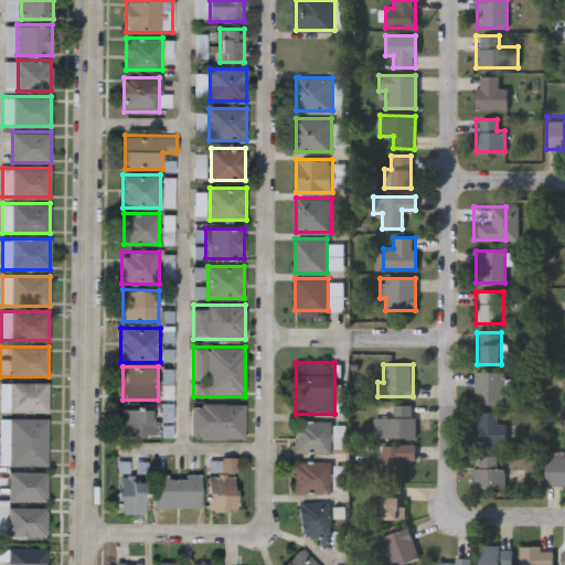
[(503,371),(503,403),(475,403),(475,371),(503,371)]
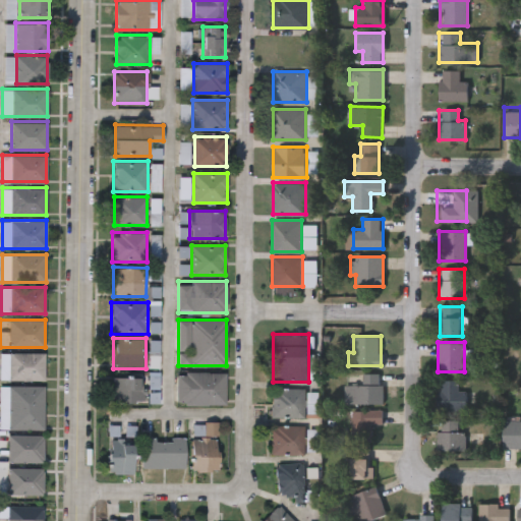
[(0,352),(44,352),(44,380),(0,380),(0,352)]
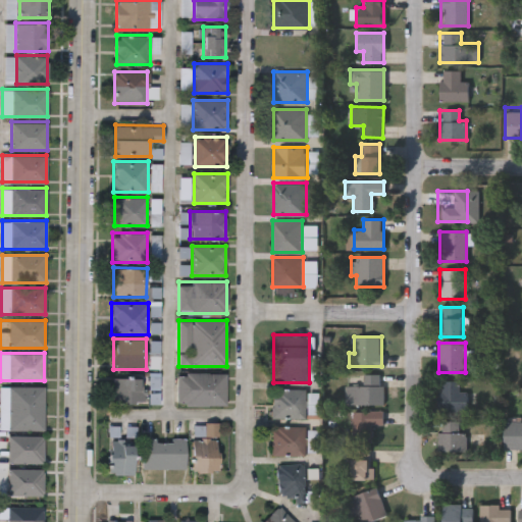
[(225,404),(177,404),(177,372),(225,372),(225,404)]
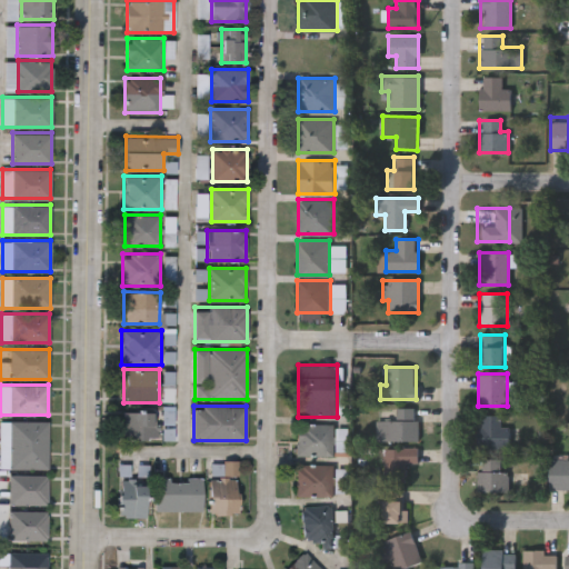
[(416,440),(375,440),(375,420),(396,420),(396,408),(416,408),(416,440)]
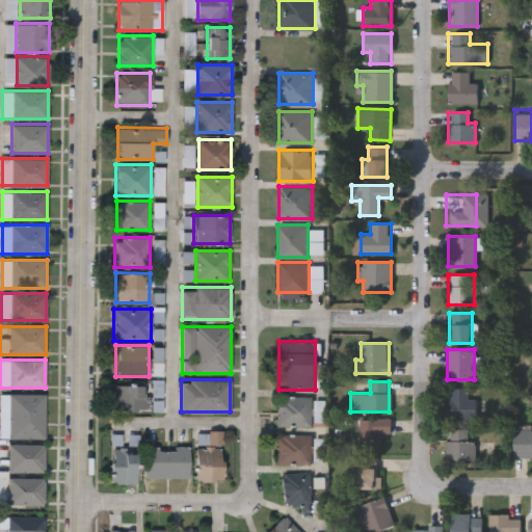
[(113,410),(113,384),(145,384),(145,410),(113,410)]
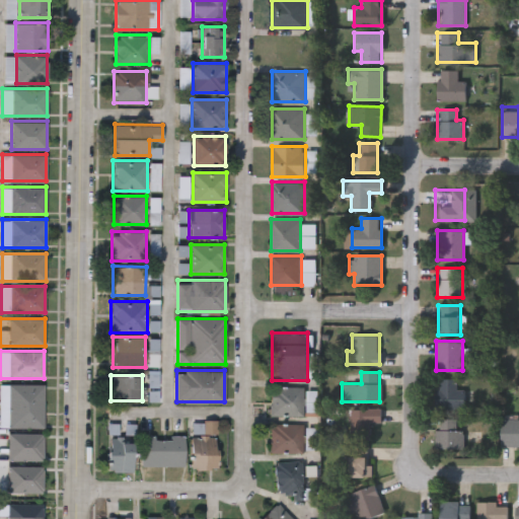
[(437,409),(437,378),(456,378),(456,389),(464,389),(464,409),(437,409)]
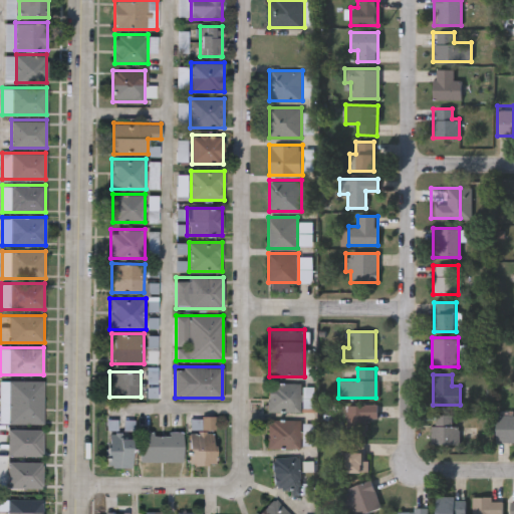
[(0,423),(0,380),(43,380),(43,423),(0,423)]
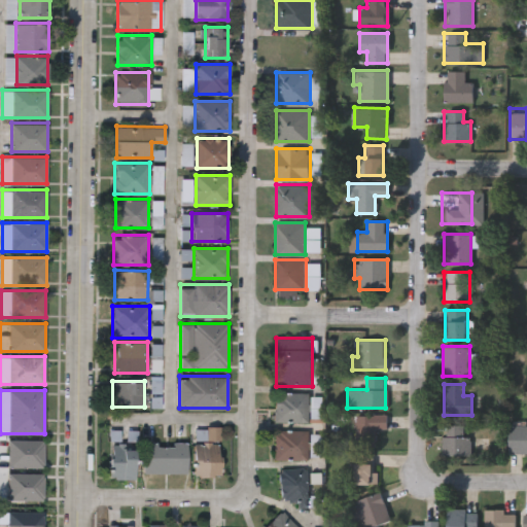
[(276,422),(276,392),(310,392),(310,422),(276,422)]
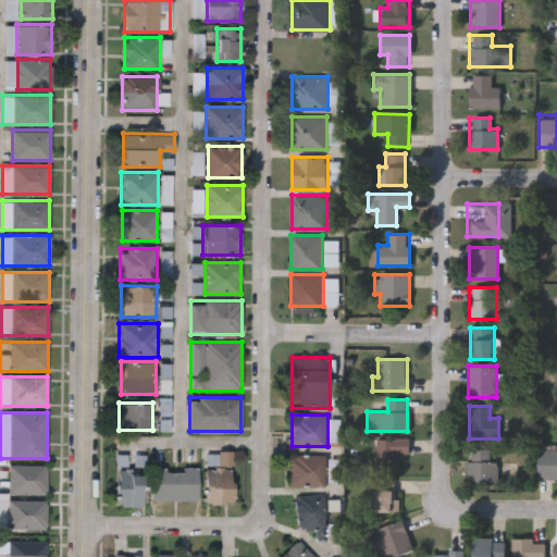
[(374,437),(409,437),(409,453),(395,453),(395,470),(374,470),(374,437)]
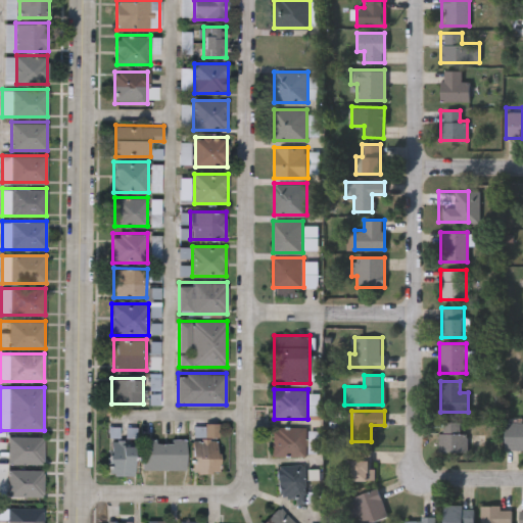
[(440,452),(440,421),(464,421),(464,452),(440,452)]
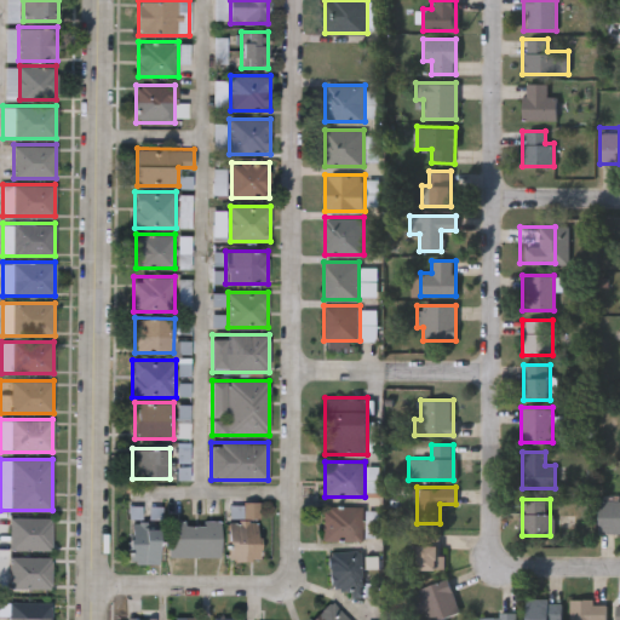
[(260,560),(230,560),(230,501),(260,501),(260,560)]
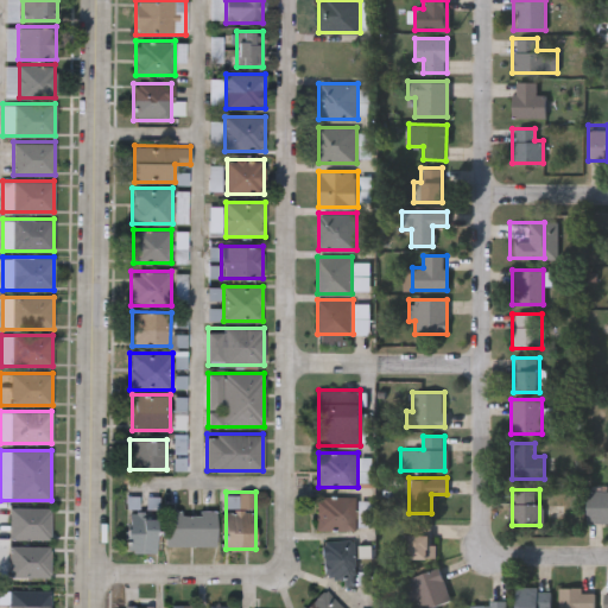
[(607,523),(588,523),(588,492),(607,492),(607,523)]
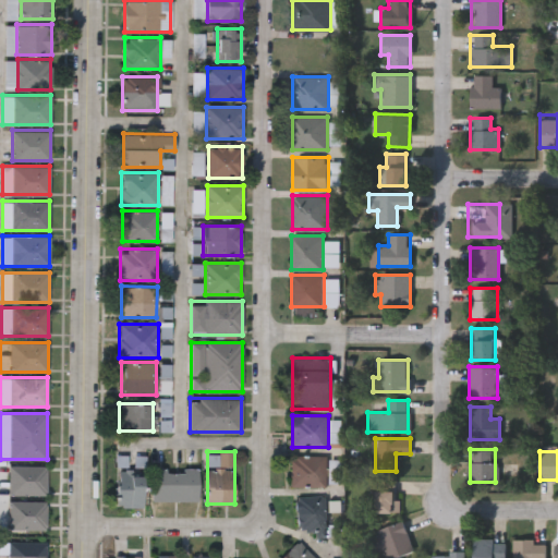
[(327,456),(327,486),(291,486),(291,456),(327,456)]
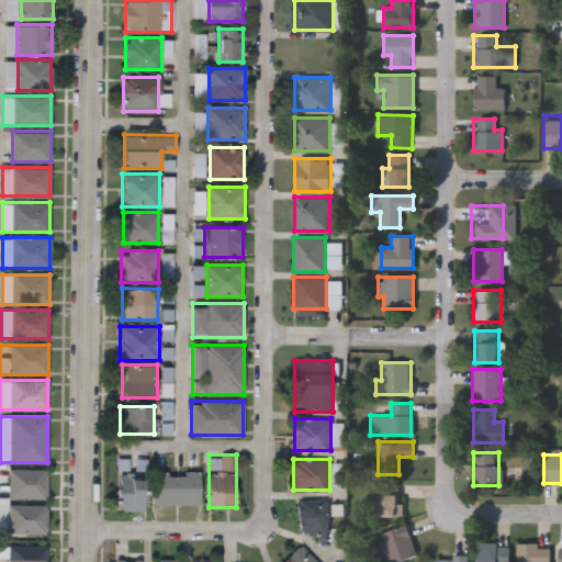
[(119,510),(119,471),(144,471),(144,510),(119,510)]
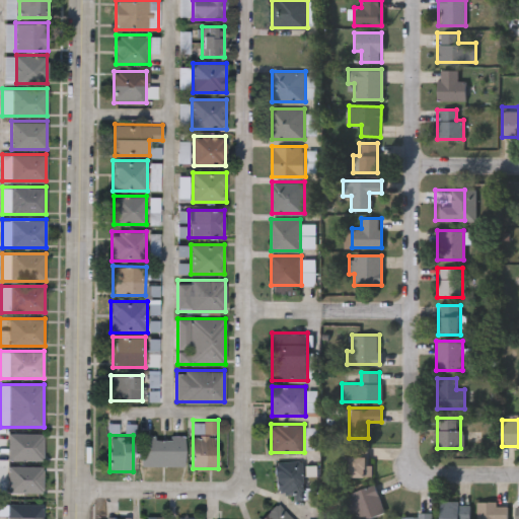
[(142,465),(142,436),(186,436),(186,465),(142,465)]
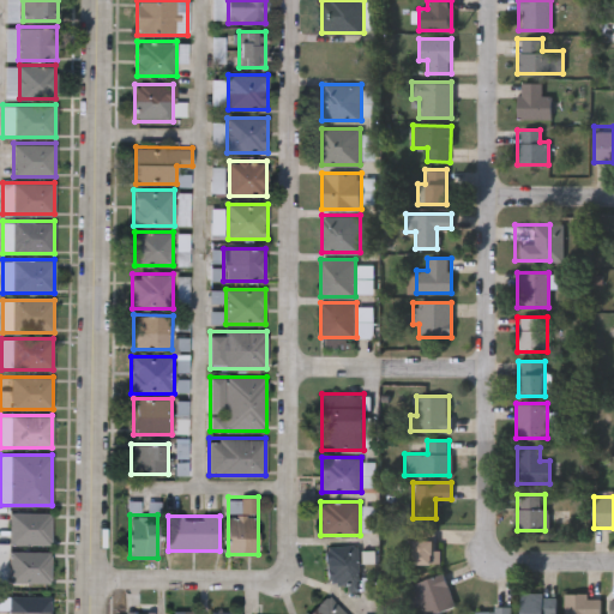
[(438,564),(416,564),(416,537),(438,537),(438,564)]
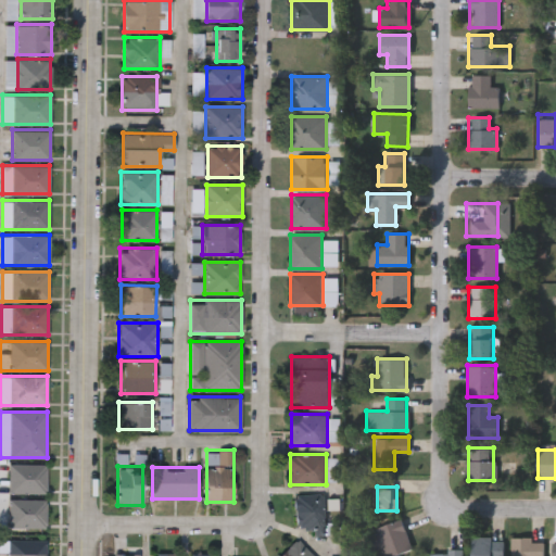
[(297,494),(324,494),(324,527),(297,527),(297,494)]
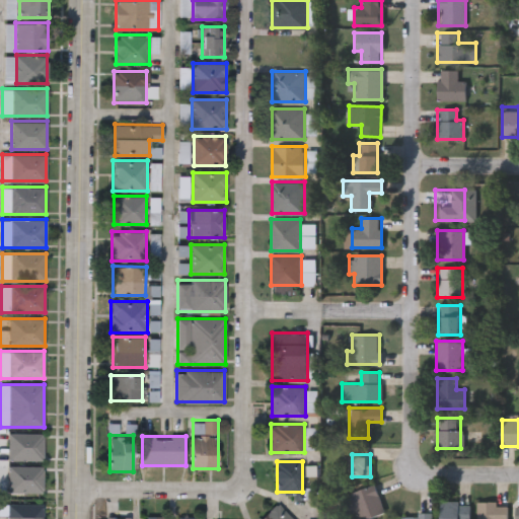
[(384,513),(365,518),(355,518),(347,494),(375,485),(384,513)]
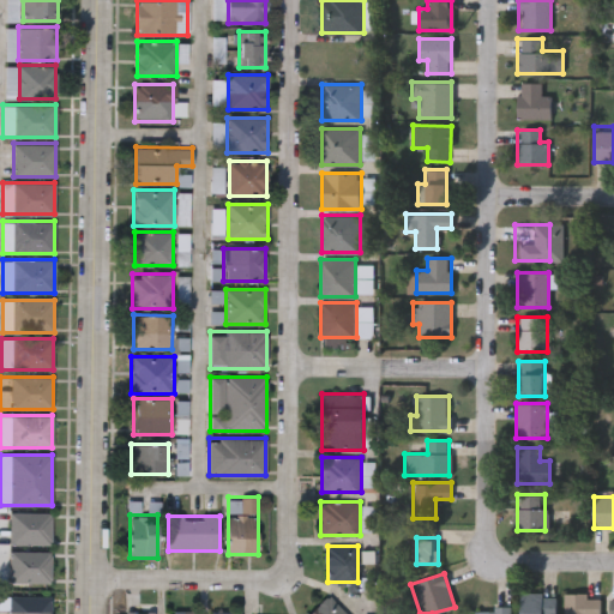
[(521,613),(521,593),(555,593),(555,613),(521,613)]
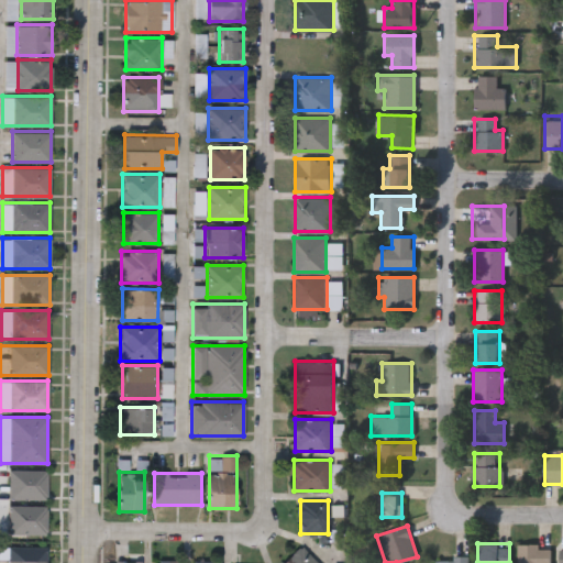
[(517,562),(517,544),(550,544),(550,562),(517,562)]
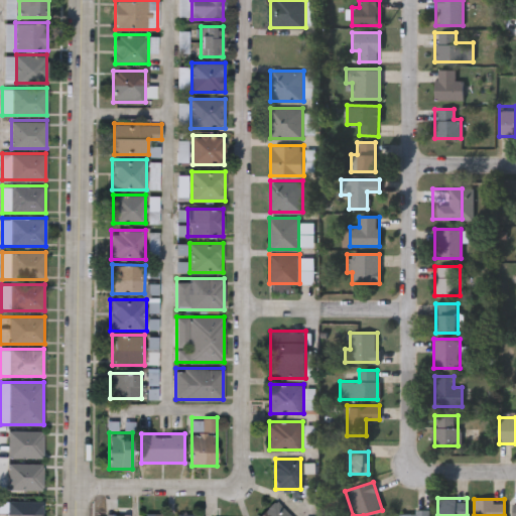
[(7,515),(7,500),(43,501),(42,515),(7,515)]
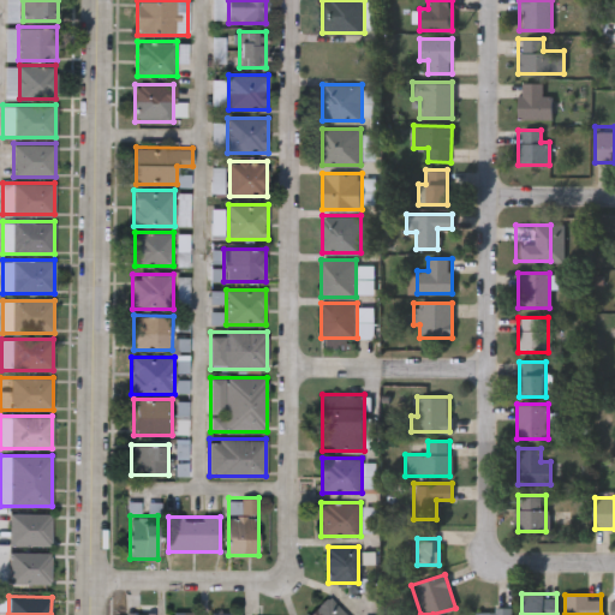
[(347,614),(310,614),(328,596),(347,614)]
